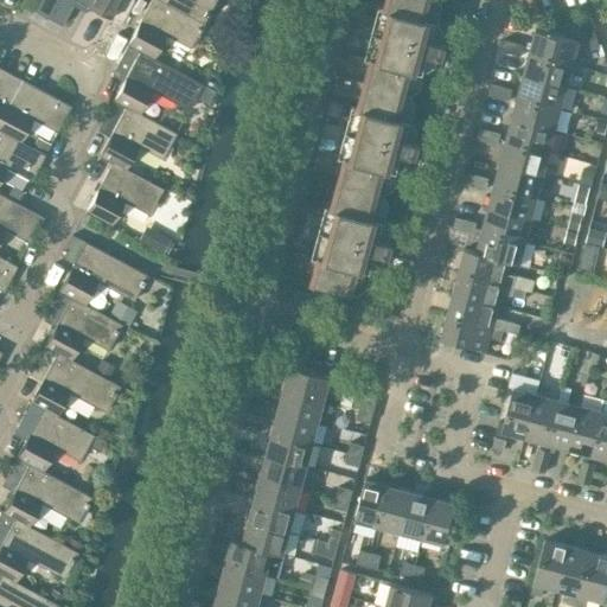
[(37,0),(33,10),(48,17),(56,0),(37,0)]
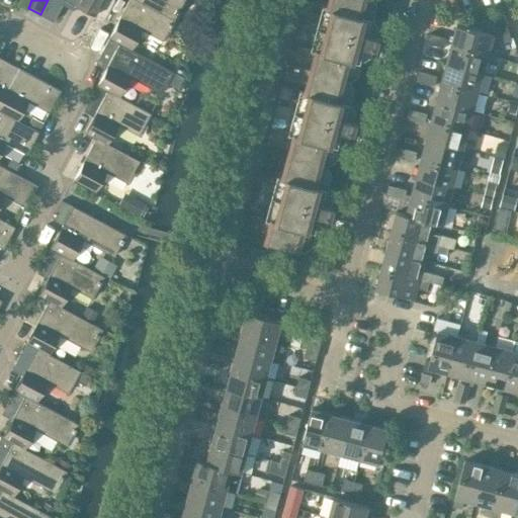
[(48,0),(40,14),(53,21),(64,0),(65,0),(94,15),(102,0),(48,0)]
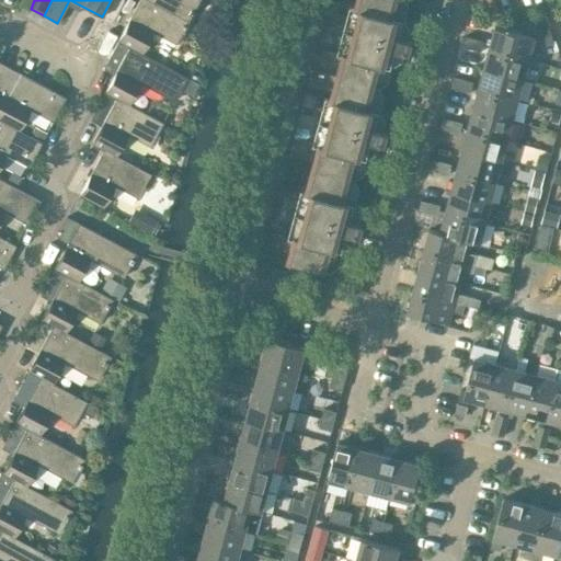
[(149,0),(138,0),(117,41),(140,54),(140,53),(152,31),(175,43),(187,20),(149,0)]
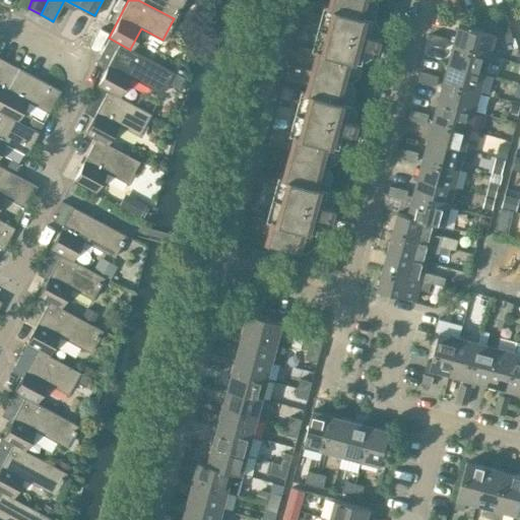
[(138,0),(174,18),(183,0),(138,0)]
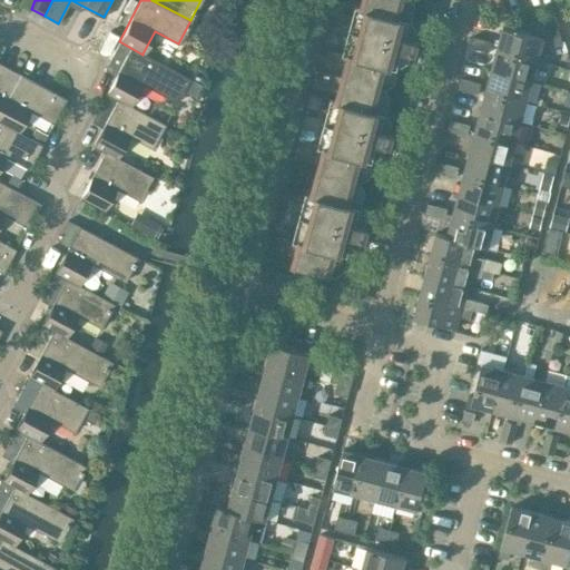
[(342,77),(380,87),(385,66),(397,69),(409,62),(411,52),(415,53),(419,41),(414,40),(416,30),(411,20),(399,17),(402,0),(362,0),(361,7),(355,5),(342,53),(347,56),(342,77)]
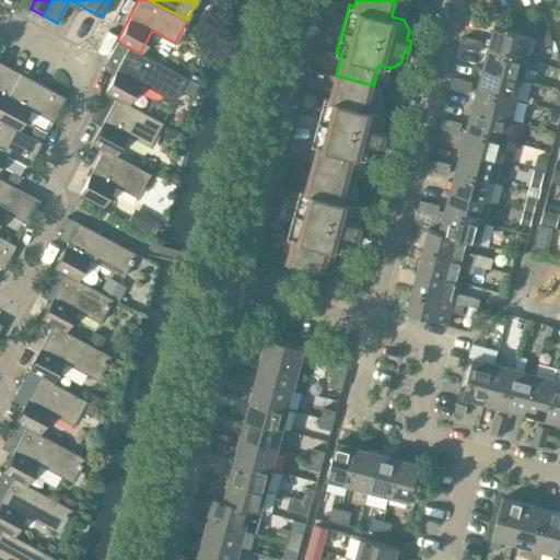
[(488,48),(528,59),(534,37),(493,27),(488,48)]
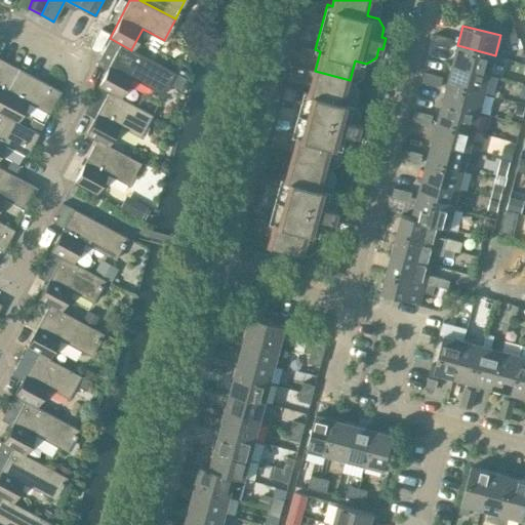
[(441,45),(444,36),(435,33),(433,43),(441,45)]
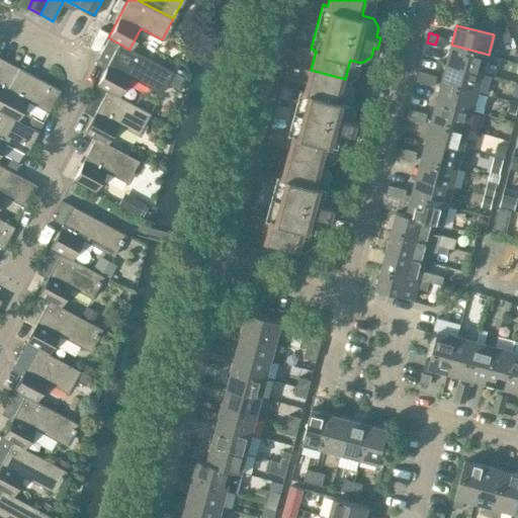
[(438,35),(435,45),(444,48),(447,37),(438,35)]
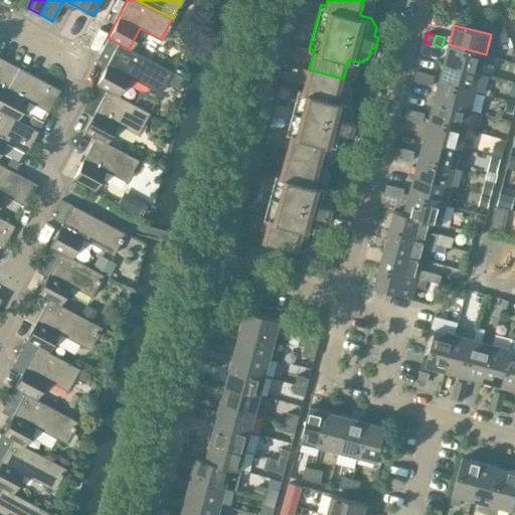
[(105,67),(96,84),(118,96),(128,75),(159,93),(171,70),(129,48),(129,49),(108,37),(103,45),(114,51),(105,67)]
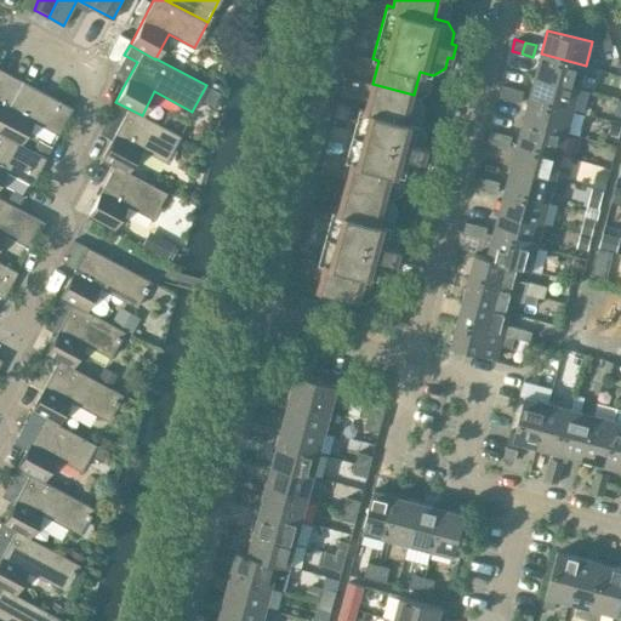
[(541,53),(535,75),(580,87),(586,66),(541,53)]
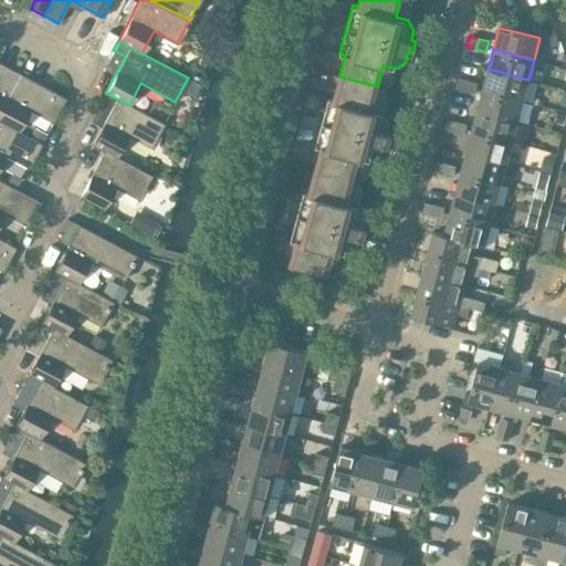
[(0,108),(19,73),(0,63),(0,108)]
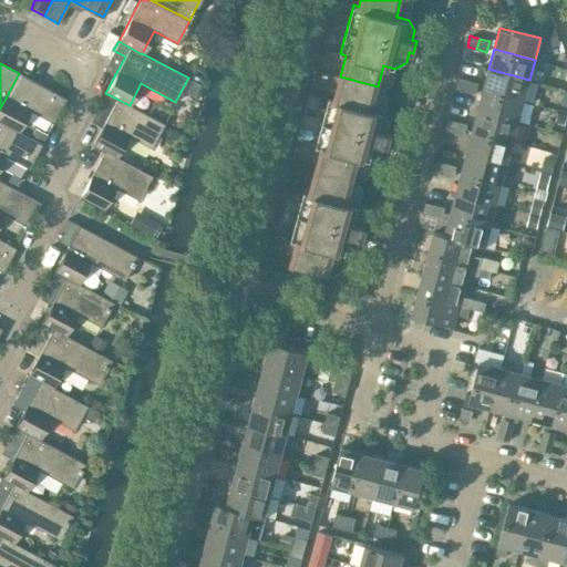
[(488,69),(483,90),(524,101),(529,80),(488,69)]
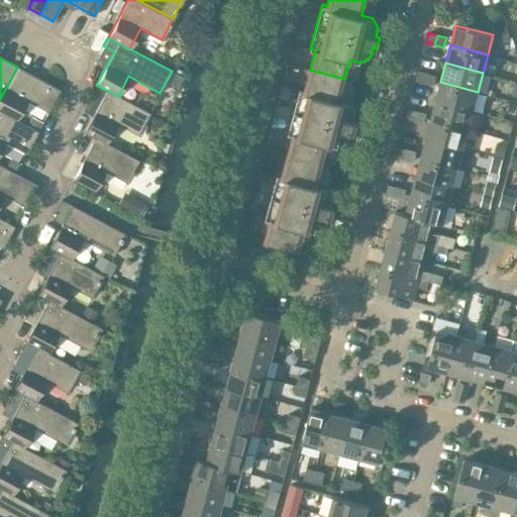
[(17,67),(0,99),(0,111),(16,120),(27,100),(47,111),(60,90),(17,67)]
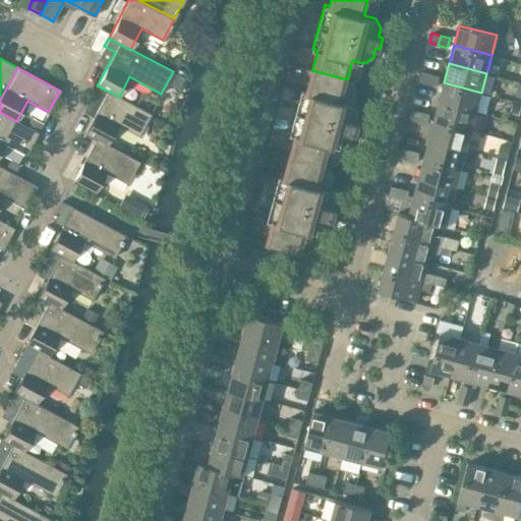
[(290,156),(324,165),(330,145),(341,148),(351,141),(353,133),(356,134),(359,123),(356,122),(358,113),(352,103),(341,100),(347,79),(312,70),(307,91),(302,90),(290,134),(295,135),(290,156)]
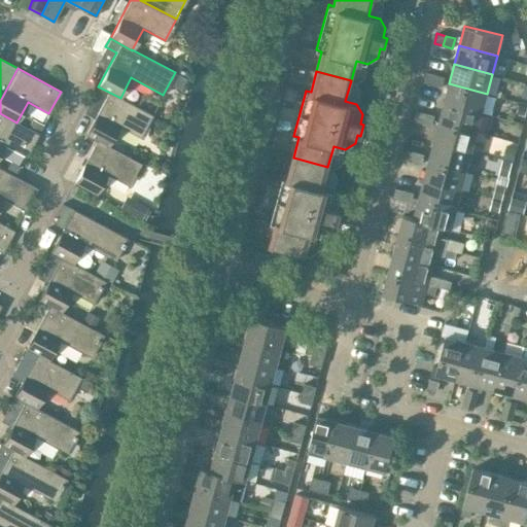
[(432,84),(435,74),(426,72),(424,82),(432,84)]
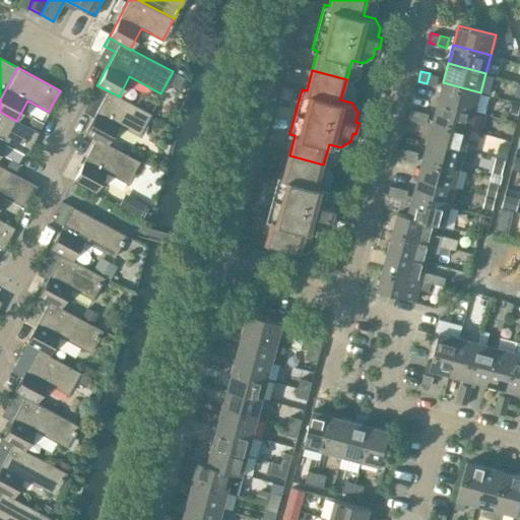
[(430,73),(427,83),(436,85),(439,76),(430,73)]
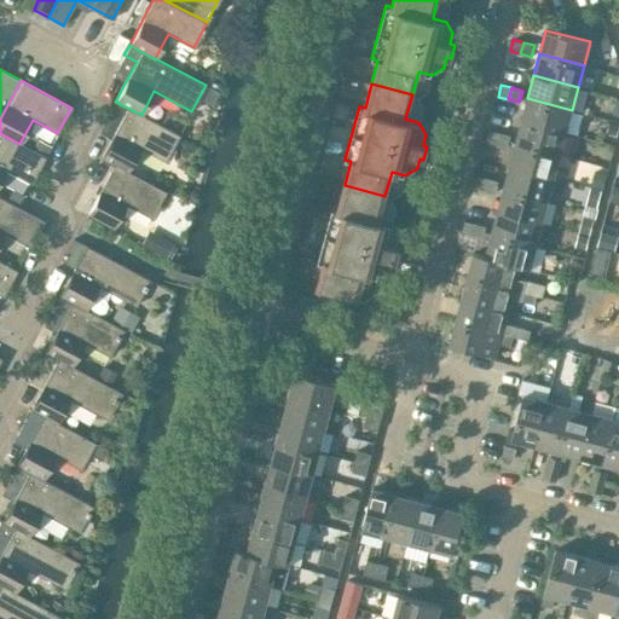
[(527,98),(521,120),(566,132),(572,110),(527,98)]
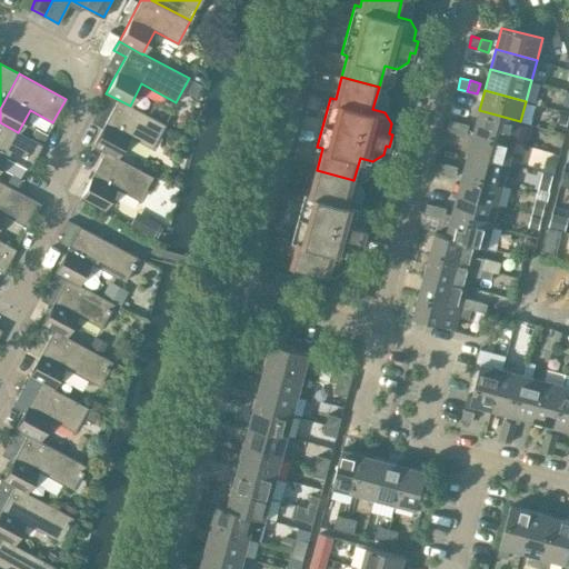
[(117,158),(128,136),(151,148),(165,125),(130,106),(129,107),(117,99),(117,100),(106,93),(101,100),(113,107),(92,146),(103,152),(103,151),(117,158)]
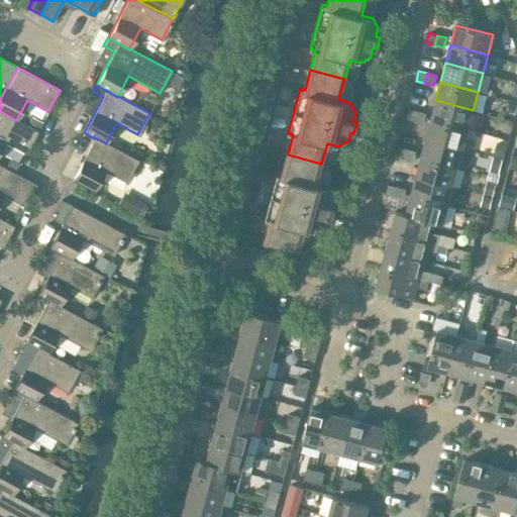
[(435,100),(430,119),(468,129),(473,110),(435,100)]
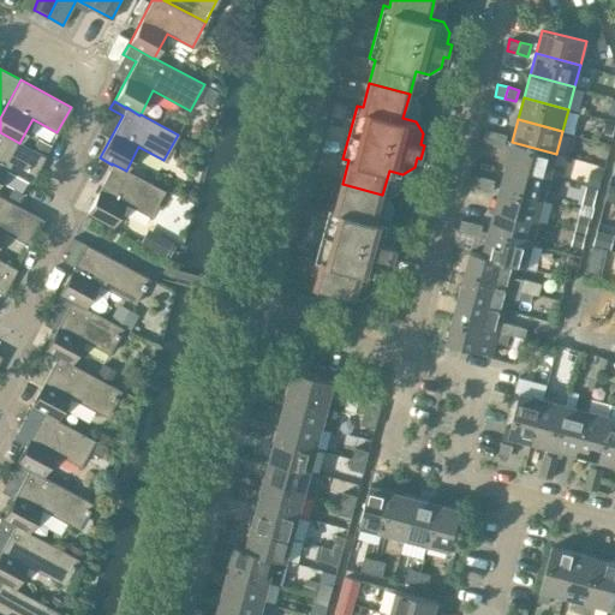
[(494,143),(496,131),(485,129),(483,141),(494,143)]
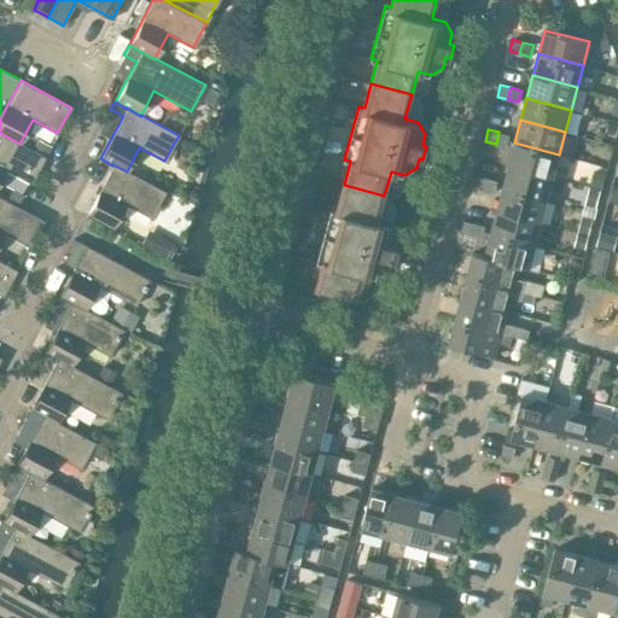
[(499,132),(496,144),(506,146),(509,135),(499,132)]
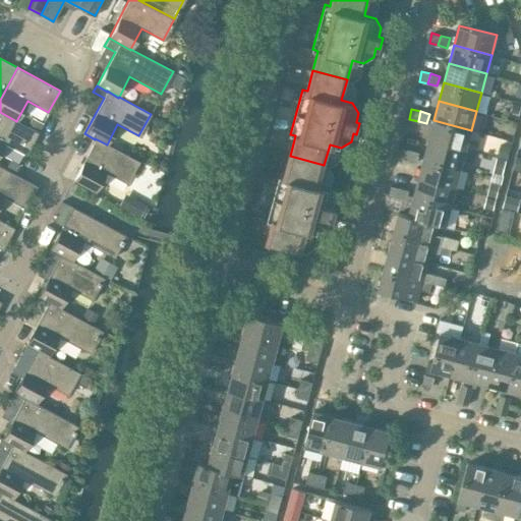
[(26,126),(16,121),(0,112),(0,152),(5,143),(25,155),(38,132),(26,126)]
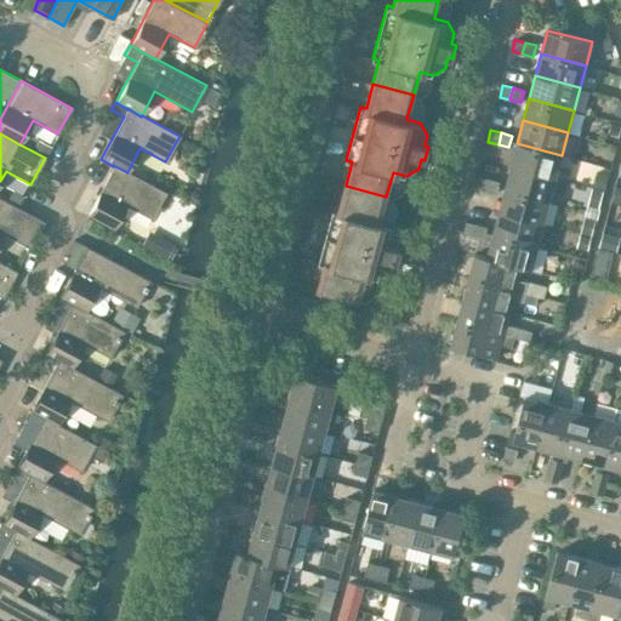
[(38,140),(32,151),(45,158),(50,147),(38,140)]
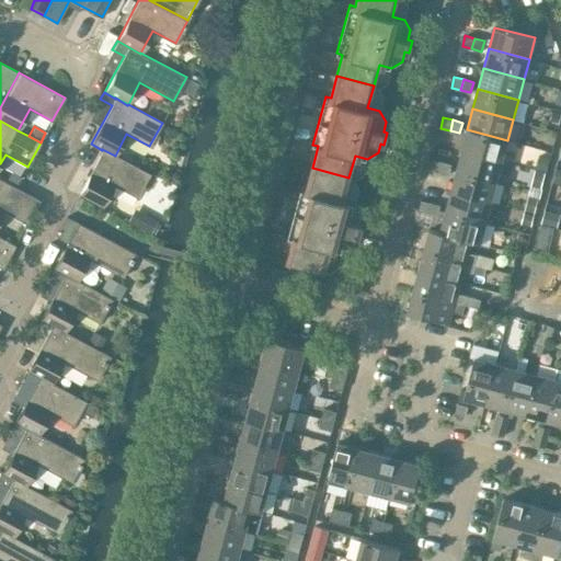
[(467,129),(461,150),(502,161),(507,140),(467,129)]
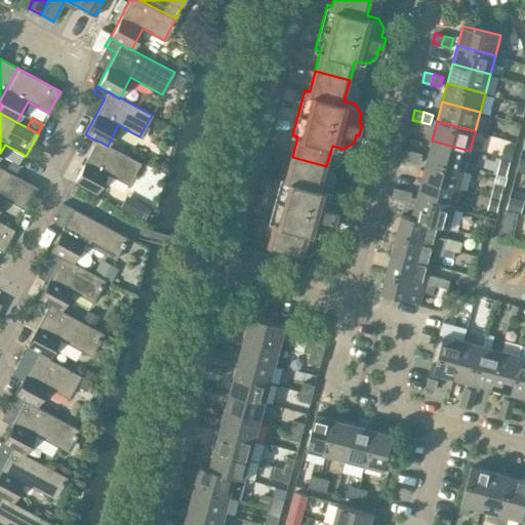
[(95,139),(95,140),(73,183),(95,195),(107,173),(127,185),(139,162),(108,146),(95,139)]
